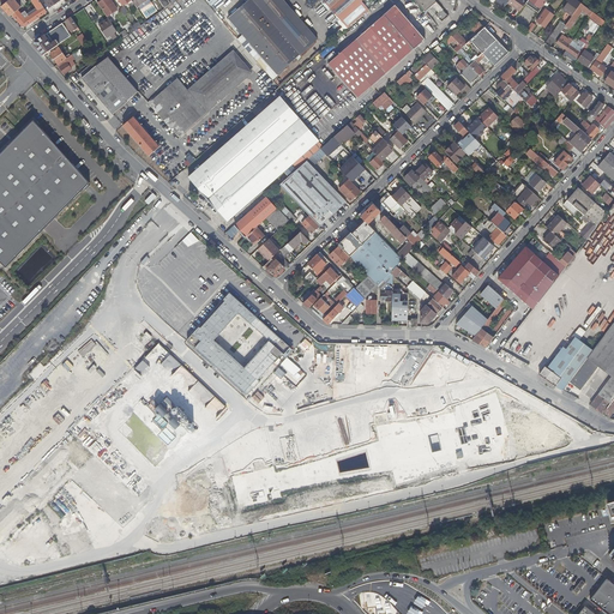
[(19,11),(24,7),(19,1),(20,0),(11,0),(2,7),(11,17),(13,14),(19,11)]
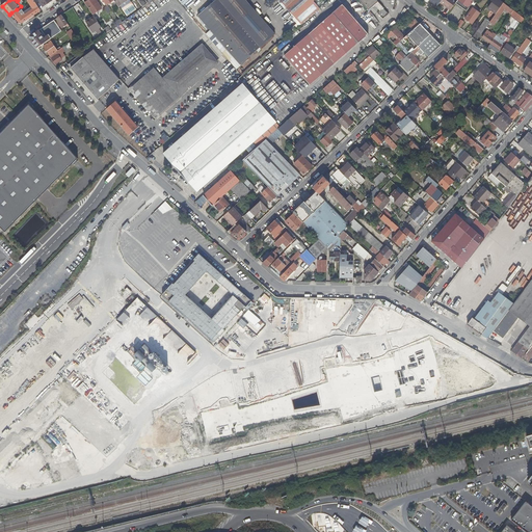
[(17,9),(11,12),(20,22),(24,23),(42,10),(33,0),(29,0),(28,1),(33,7),(29,10),(26,7),(22,10),(20,8),(18,10),(17,9)]
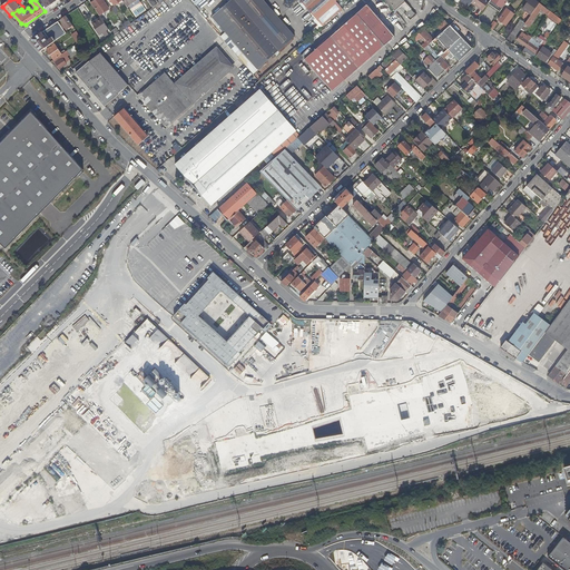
[(96,0),(96,1),(91,3),(100,16),(110,9),(102,0),(96,0)]
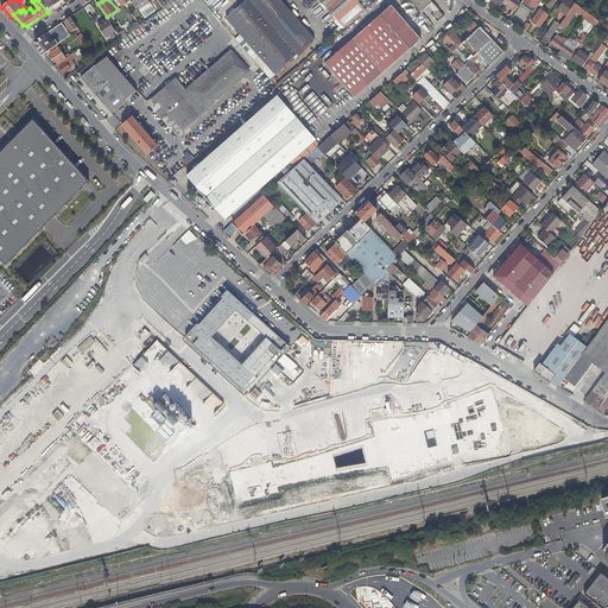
[(151,2),(149,0),(131,0),(137,8),(138,8),(139,10),(151,2)]
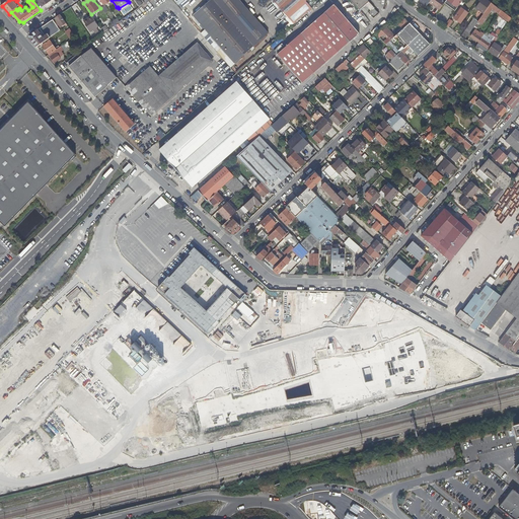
[(210,0),(193,15),(234,62),(268,32),(264,28),(262,25),(239,0),(210,0)]
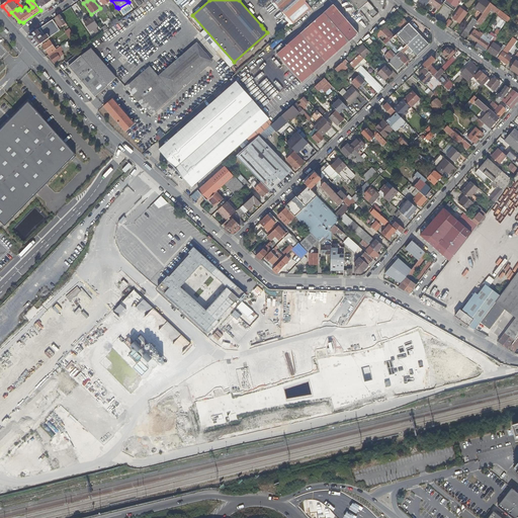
[(269,25),(278,36),(320,0),(253,0),(250,3),(266,23),(269,25)]
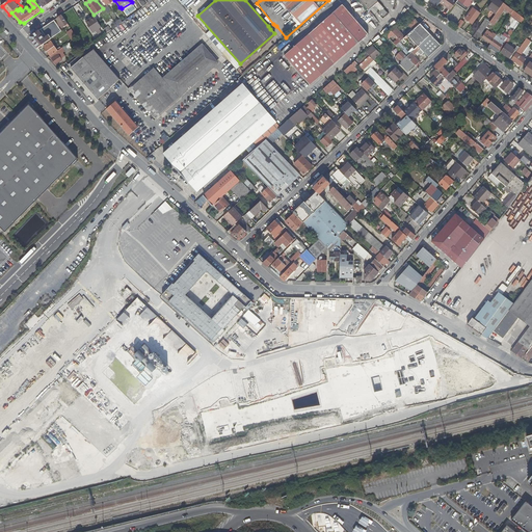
[(375,0),(358,0),(369,12),(372,9),(376,14),(382,7),(375,0)]
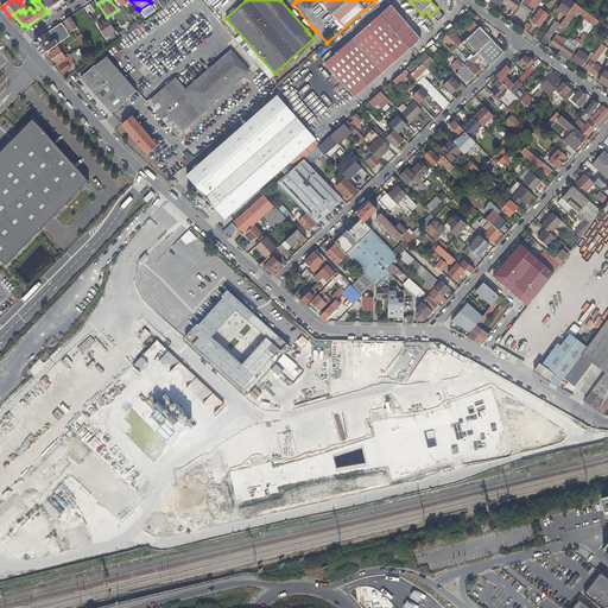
[(521,2),(519,0),(505,0),(502,4),(514,12),(520,4),(521,2)]
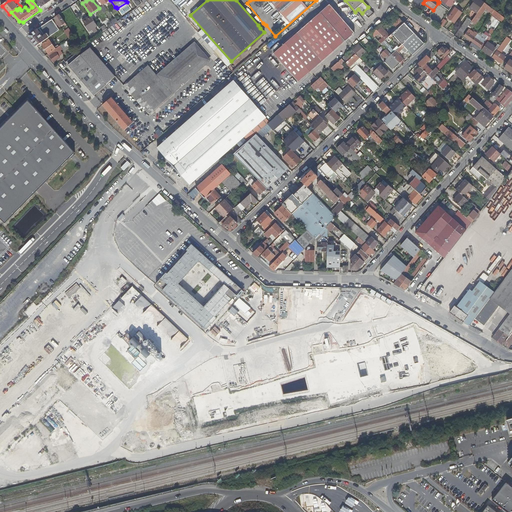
[(456,0),(440,0),(439,2),(438,3),(449,11),(456,0)]
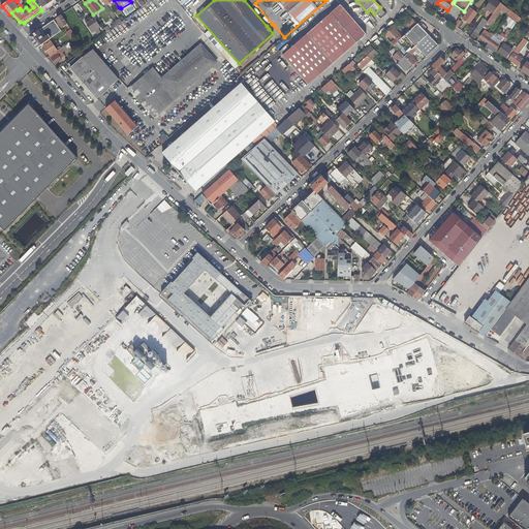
[(496,0),(487,0),(490,2),(485,8),(493,13),(494,11),(496,8),(498,6),(500,3),(496,0)]
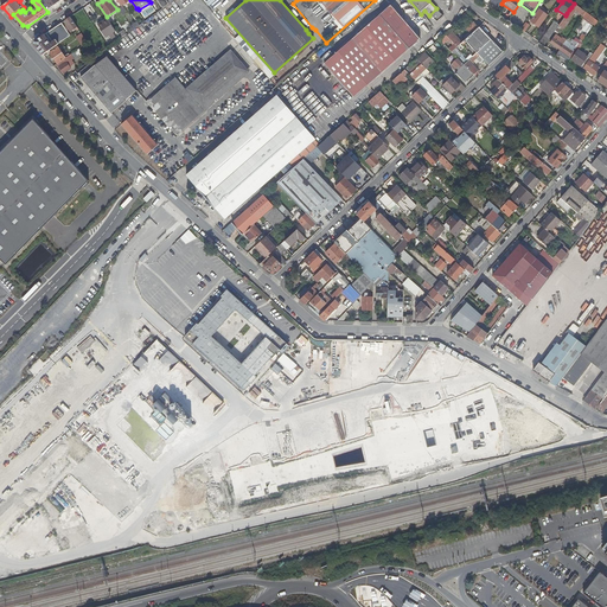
[(120,4),(116,5),(123,16),(126,13),(120,4)]
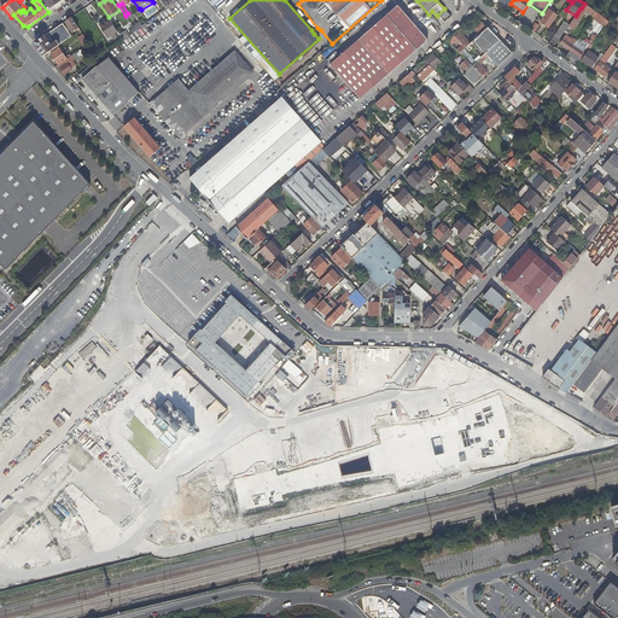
[(584,4),(582,7),(594,17),(596,13),(588,6),(584,4)]
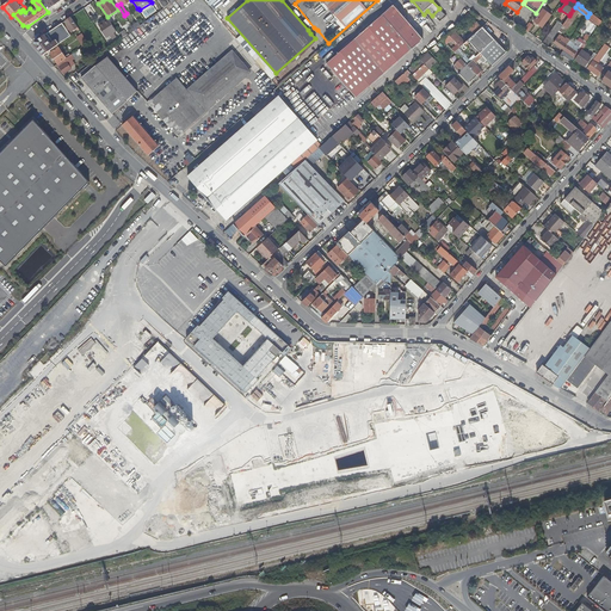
[(393,5),(381,14),(412,49),(423,39),(393,5)]
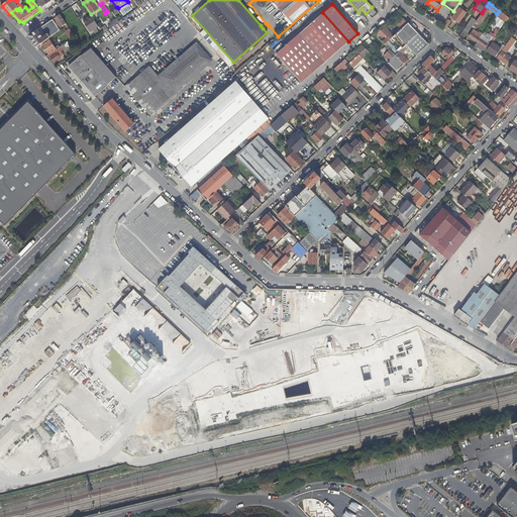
[(71,8),(67,10),(69,13),(67,14),(70,18),(76,15),(72,9),(71,8)]
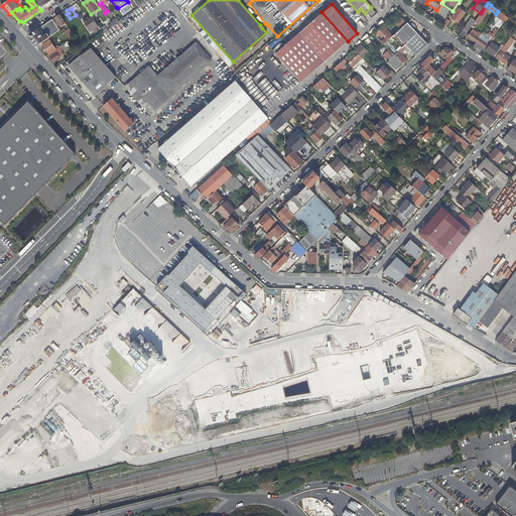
[(458,24),(466,13),(458,8),(455,13),(450,18),(458,24)]
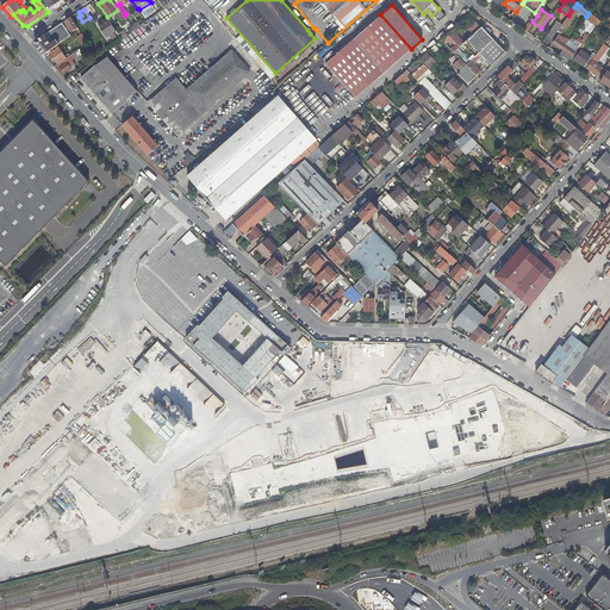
[(574,17),(571,13),(561,26),(565,29),(574,17)]
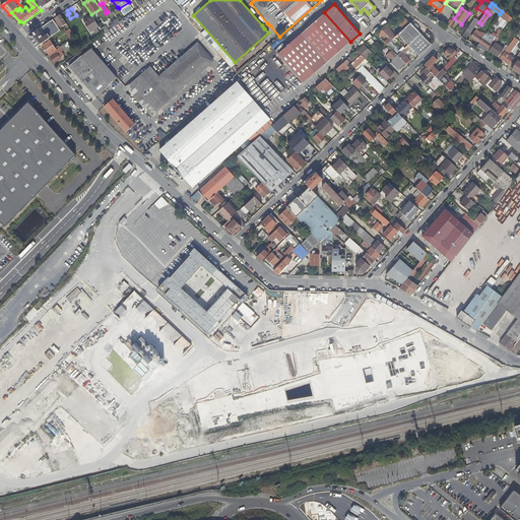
[(512,19),(502,11),(500,14),(499,15),(509,23),(512,19)]
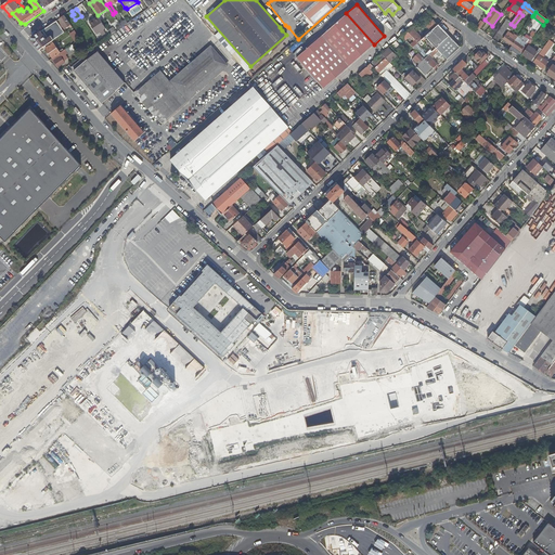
[(374,44),(346,13),(341,17),(295,57),(322,89),(374,44)]
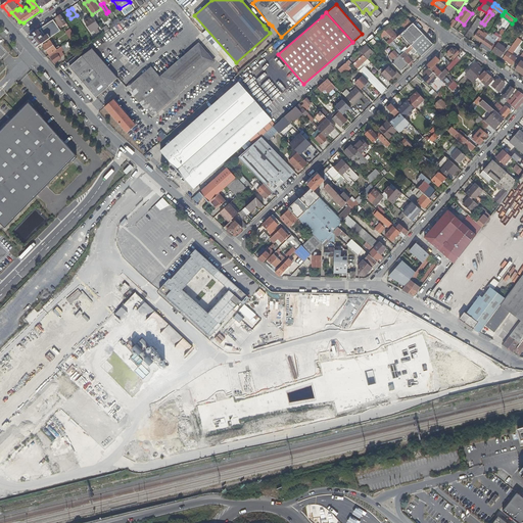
[(61,15),(56,18),(58,20),(57,21),(61,28),(67,24),(61,15)]
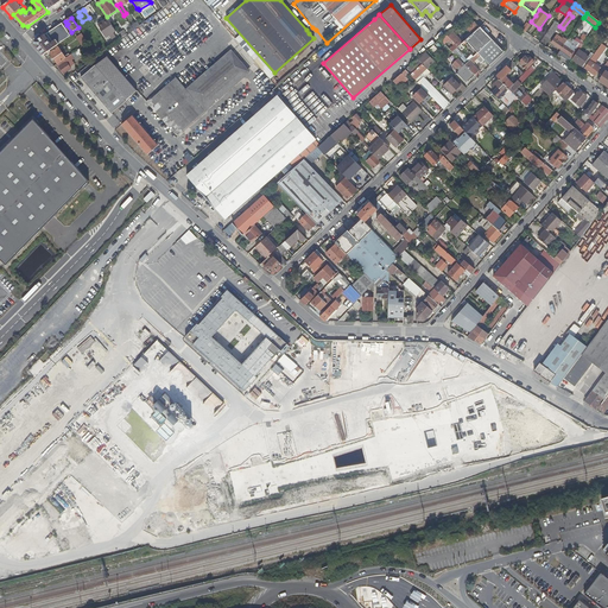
[(559,26),(562,21),(558,18),(545,37),(549,40),(556,31),(559,26)]
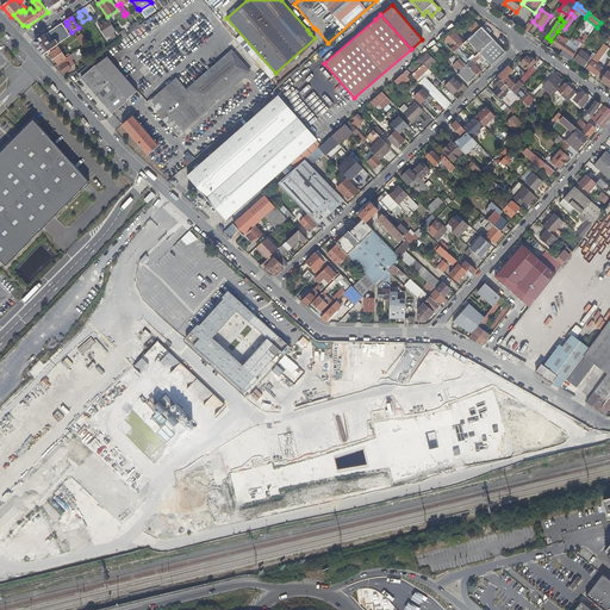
[(117,32),(109,19),(99,25),(101,30),(107,38),(112,36),(113,35),(117,32)]
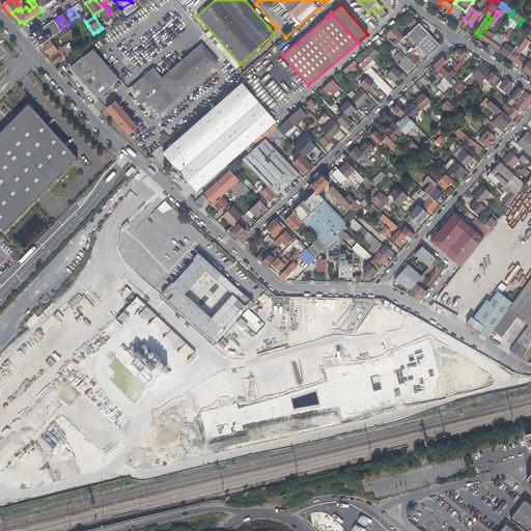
[(406,32),(407,34),(418,24),(415,20),(409,26),(411,28),(406,32)]
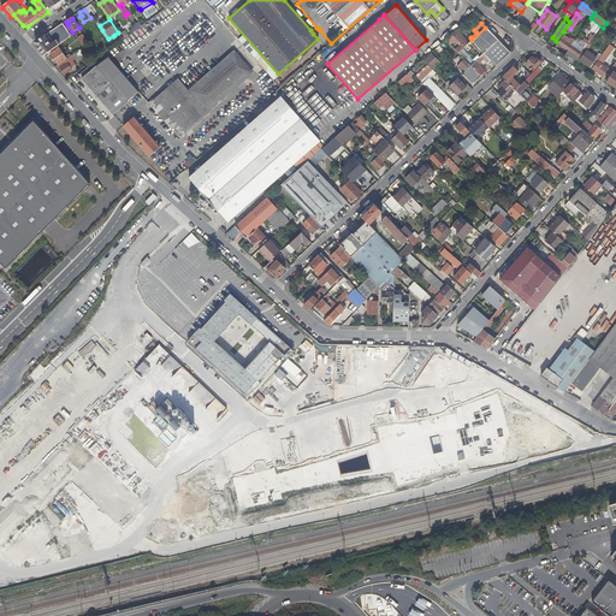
[(469,42),(467,45),(480,58),(484,53),(491,60),(496,66),(510,53),(486,28),(485,28),(472,40),(469,42)]
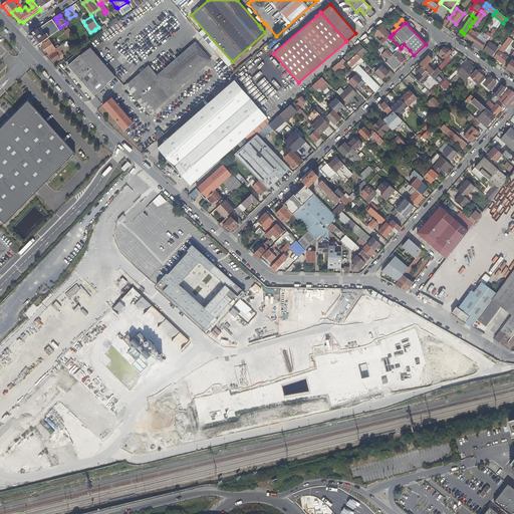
[(371,33),(375,37),(378,33),(383,38),(380,42),(382,44),(390,37),(392,35),(391,34),(391,35),(380,25),(371,33)]
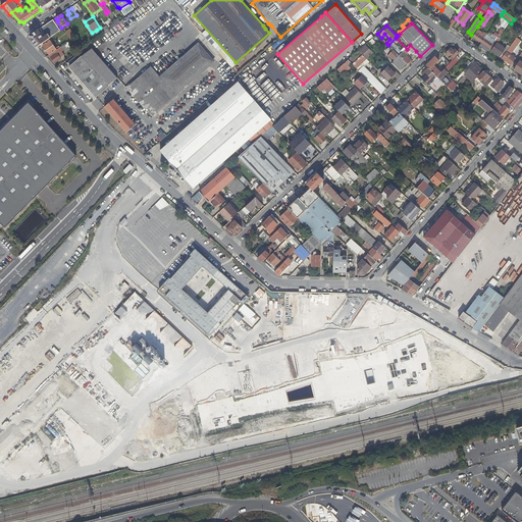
[(50,36),(44,27),(32,35),(32,39),(39,47),(51,38),(50,36)]
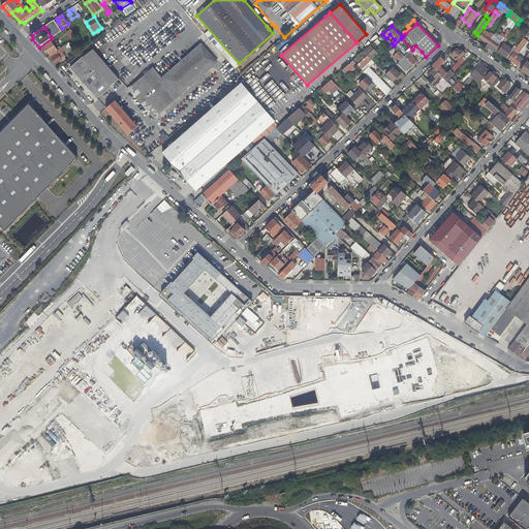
[(65,33),(70,39),(75,35),(70,29),(65,33)]
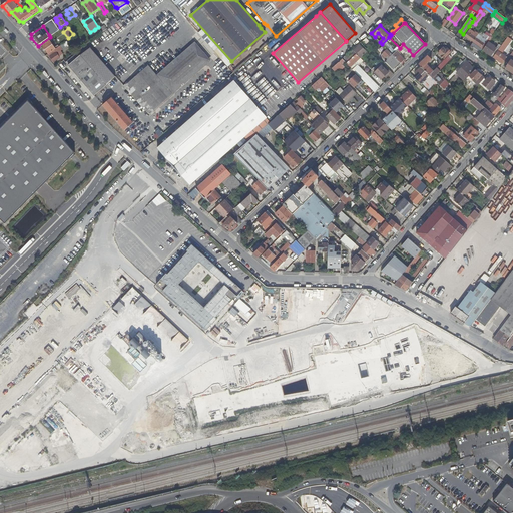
[(465,36),(473,42),(477,36),(475,34),(469,30),(468,32),(467,32),(465,36)]
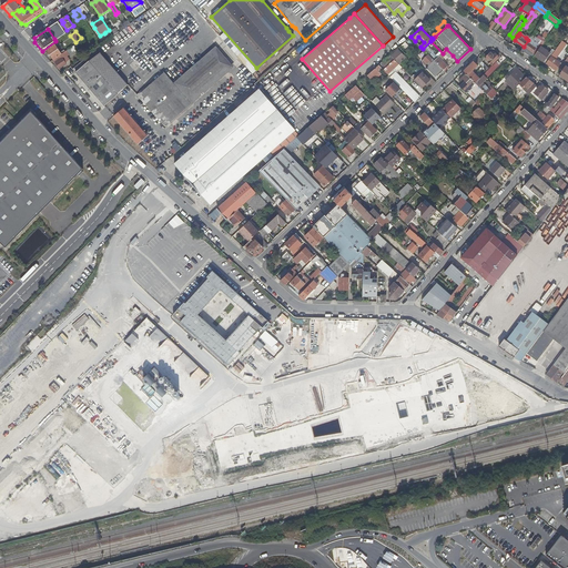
[(531,53),(540,41),(531,34),(530,38),(528,40),(524,47),(520,51),(531,59),(533,58),(531,57),(533,54),(531,53)]
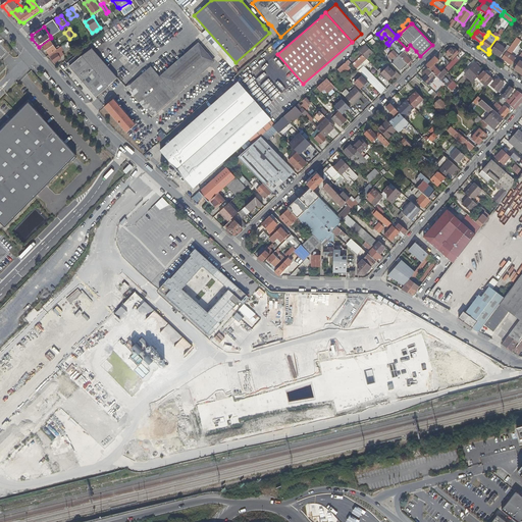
[(488,52),(489,53),(490,51),(497,43),(499,40),(497,38),(488,49),(489,50),(488,52)]
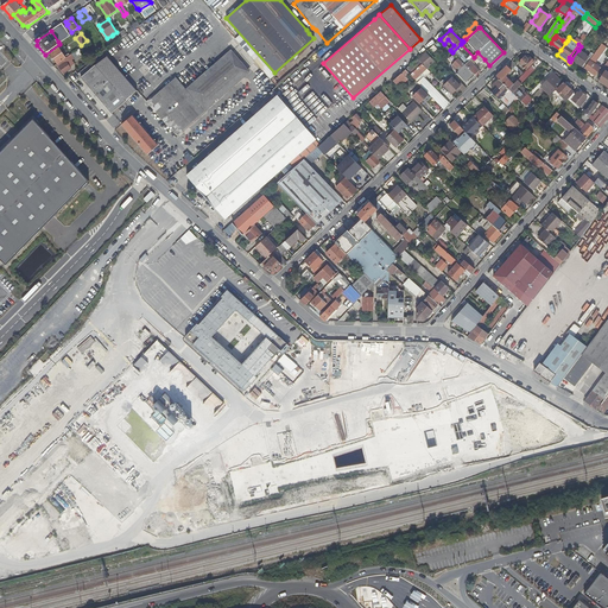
[(51,54),(59,64),(68,58),(59,48),(51,54)]
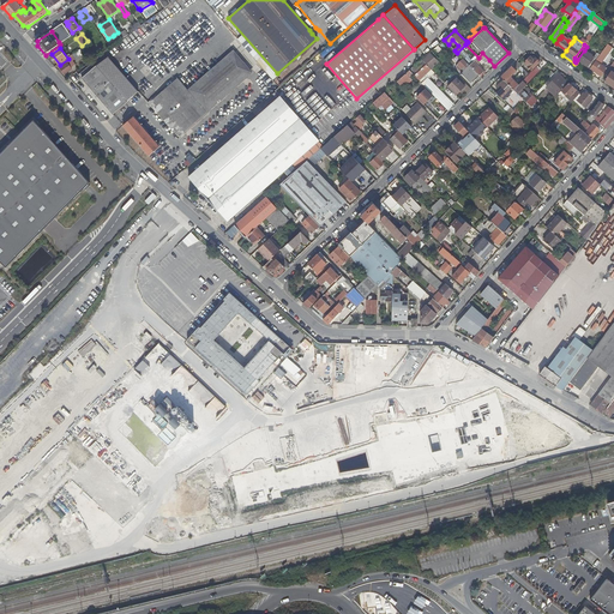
[(594,58),(584,50),(577,60),(587,67),(594,58)]
